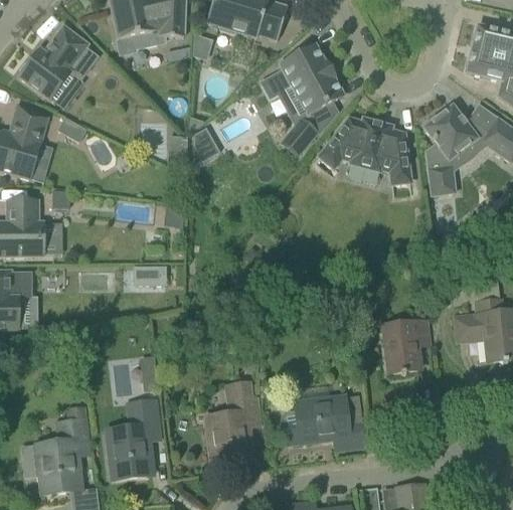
[(111,0),(119,38),(135,35),(137,47),(166,42),(166,36),(184,35),(185,0),(149,0),(111,0)]
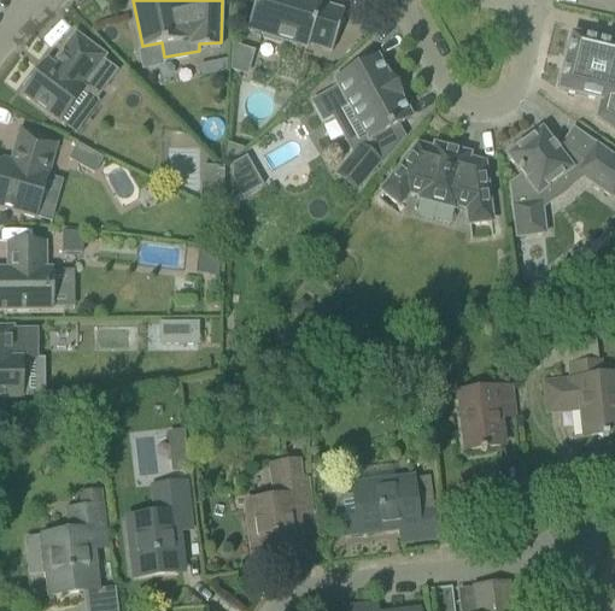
[(256,0),(249,25),(265,31),(264,35),(282,40),(283,36),(309,45),(310,41),(334,48),(346,7),(322,0),(256,0)]
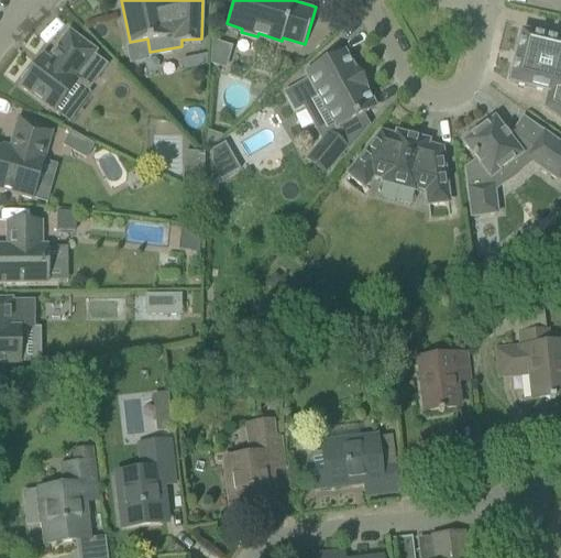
[(509,78),(549,88),(545,104),(560,115),(560,35),(523,26),(509,78)]
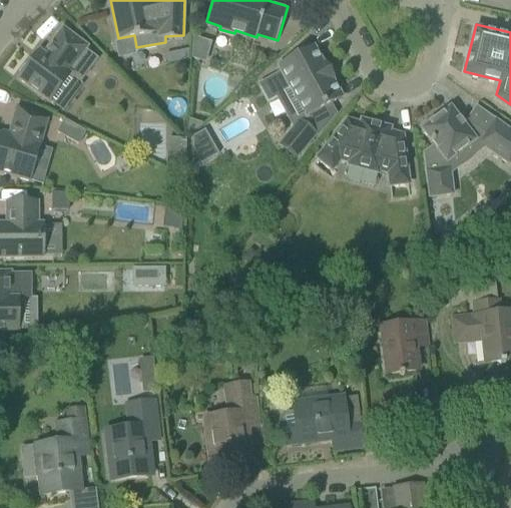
[(19,75),(51,99),(71,73),(80,80),(98,56),(85,47),(88,44),(64,26),(39,58),(35,54),(29,62),(25,62),(21,69),(21,72),(19,75)]
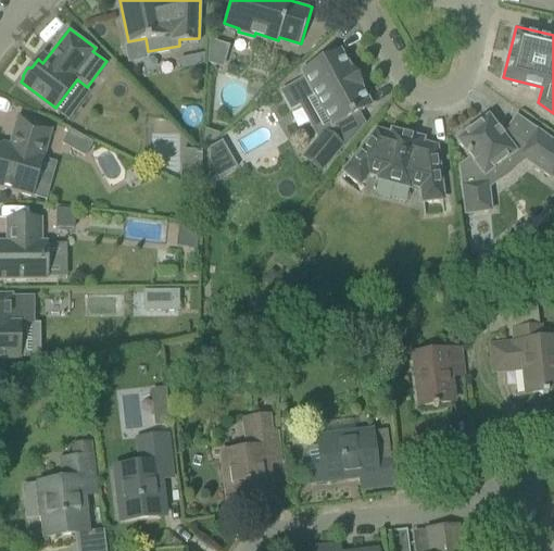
[(211,60),(229,61),(230,39),(212,38),(211,60)]
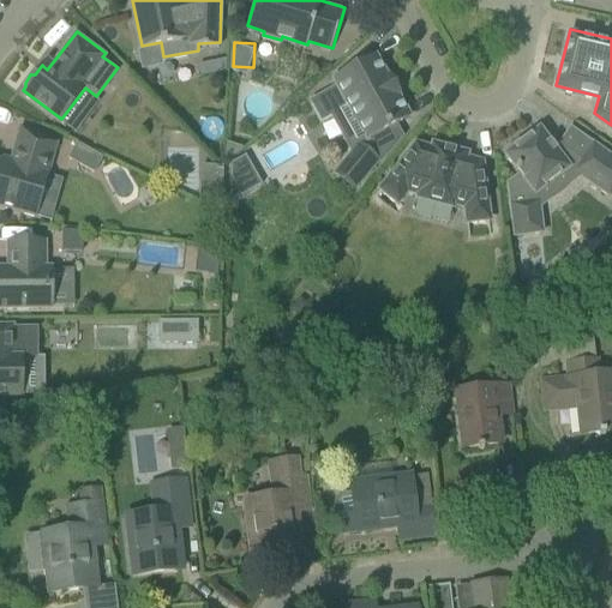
[(312,97),(323,116),(349,102),(369,137),(411,113),(399,92),(402,91),(391,72),(389,73),(377,53),(335,76),(339,83),(312,97)]
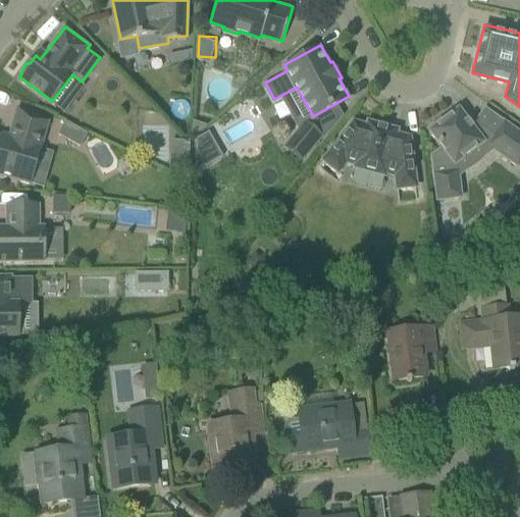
[(193,46),(182,49),(184,58),(193,56),(193,46)]
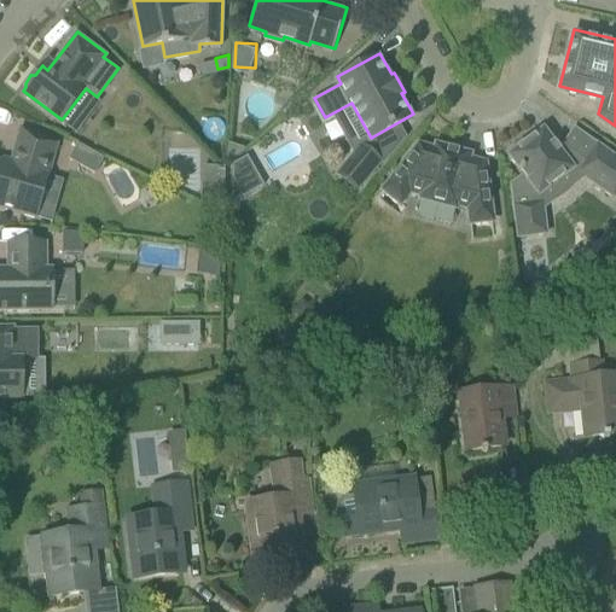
[(0,157),(0,204),(25,211),(52,219),(58,198),(45,193),(51,173),(50,172),(58,140),(22,124),(11,161),(0,157)]
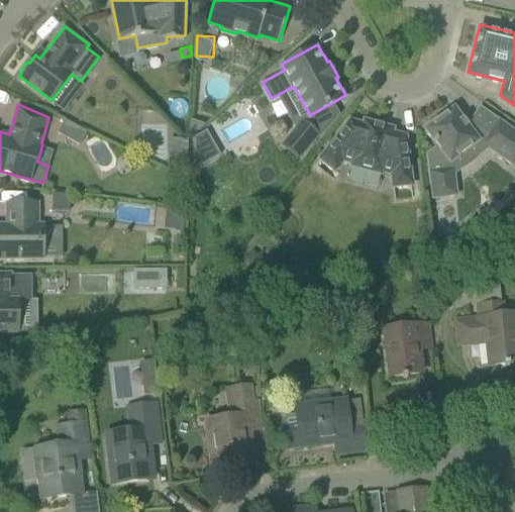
[(438,144),(428,151),(431,170),(430,170),(433,196),(457,193),(453,167),(446,168),(446,163),(450,160),(450,161),(480,138),(514,163),(514,129),(500,118),(491,131),(472,118),(467,122),(454,106),(439,117),(438,115),(428,122),(430,125),(426,128),(438,144)]
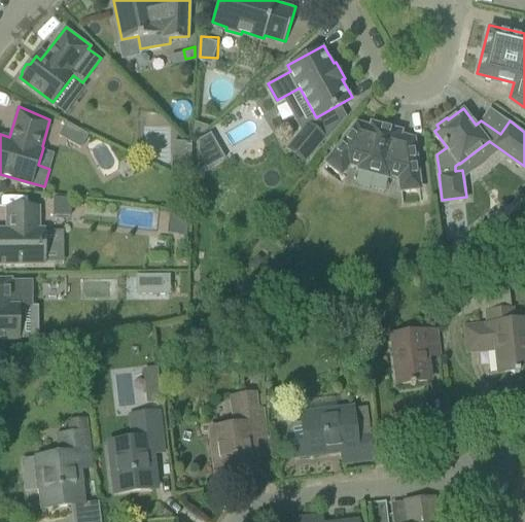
[(420,185),(415,143),(399,139),(401,129),(360,117),(359,122),(353,119),(326,159),(341,171),(349,161),(359,164),(359,166),(389,174),(390,172),(399,175),(401,187),(420,185)]
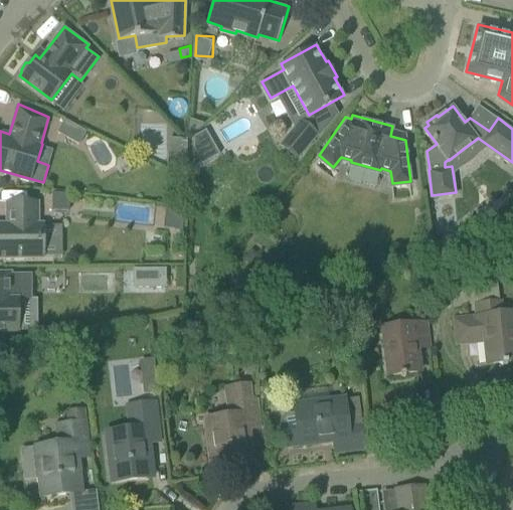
[(190,117),(189,137),(205,122),(190,117)]
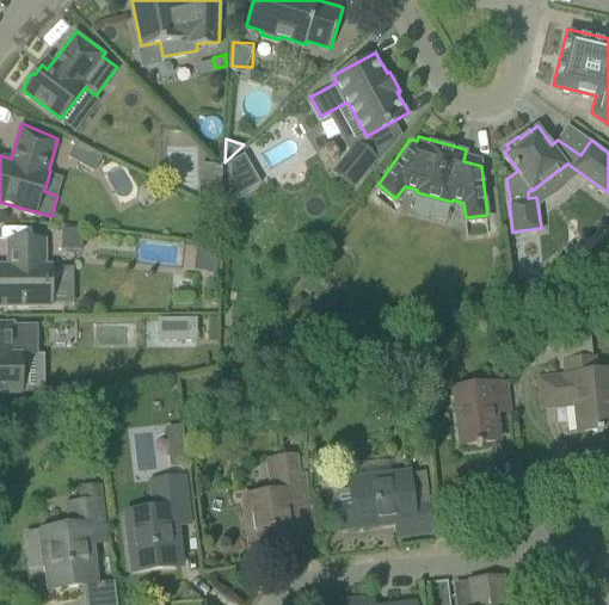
[(79,141),(72,154),(96,168),(103,154),(79,141)]
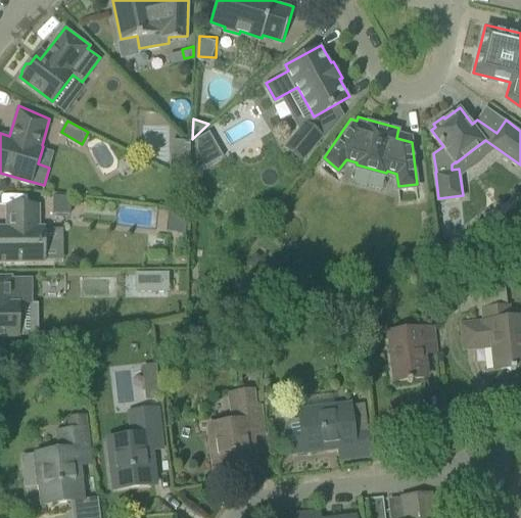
[(286,146),(301,158),(322,133),(308,121),(286,146)]
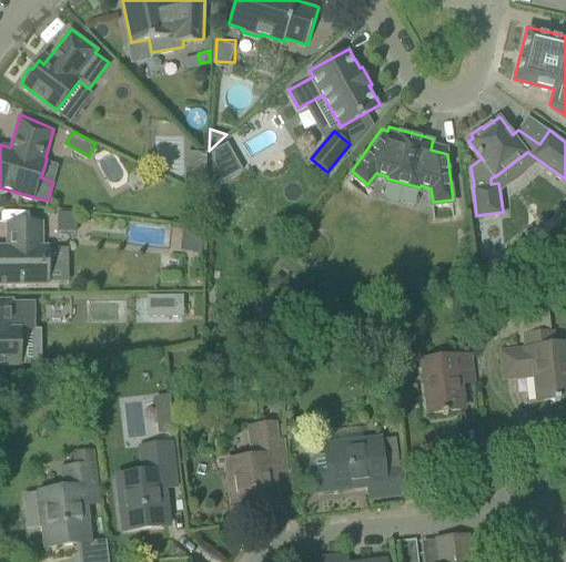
[(214,149),(214,157),(225,177),(243,167),(228,141),(214,149)]
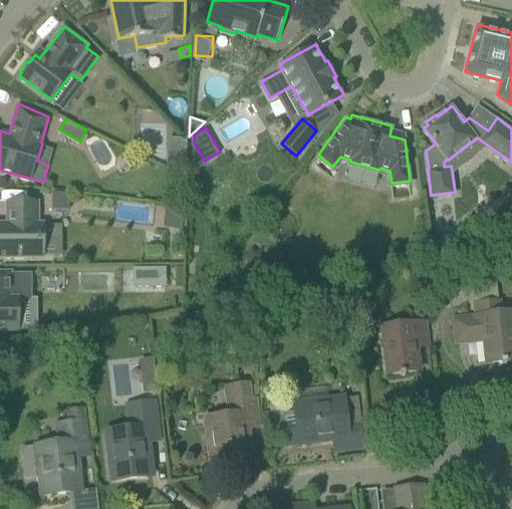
[(174,157),(174,166),(186,166),(187,137),(170,137),(169,157),(174,157)]
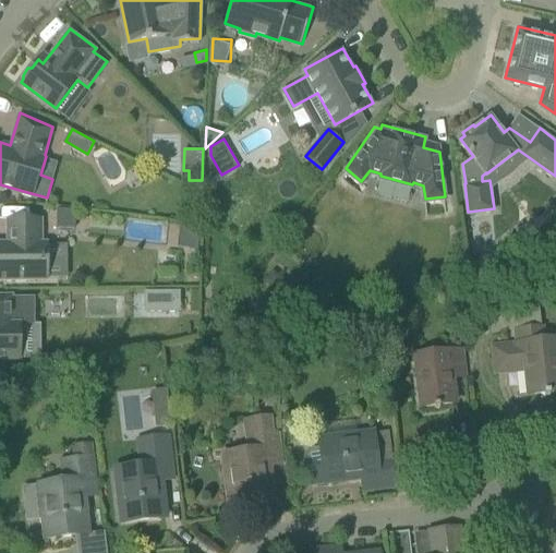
[(74,207),(58,207),(58,226),(74,226),(74,207)]
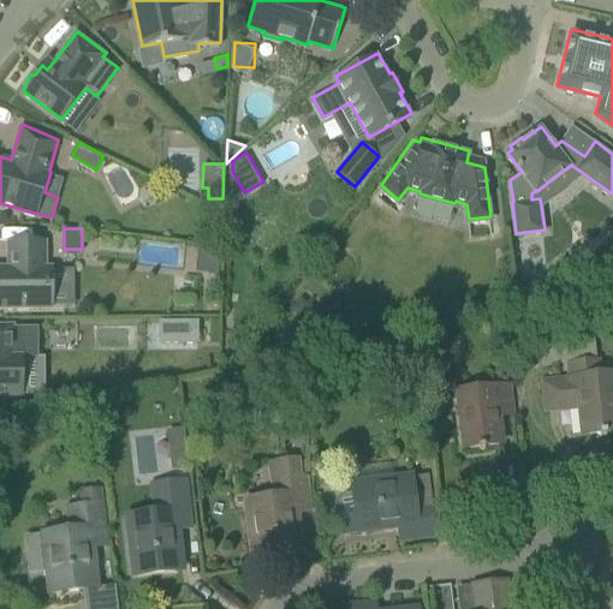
[(10,266),(0,266),(0,304),(7,305),(7,306),(31,306),(31,305),(53,304),(52,266),(46,266),(46,239),(10,239),(10,266)]
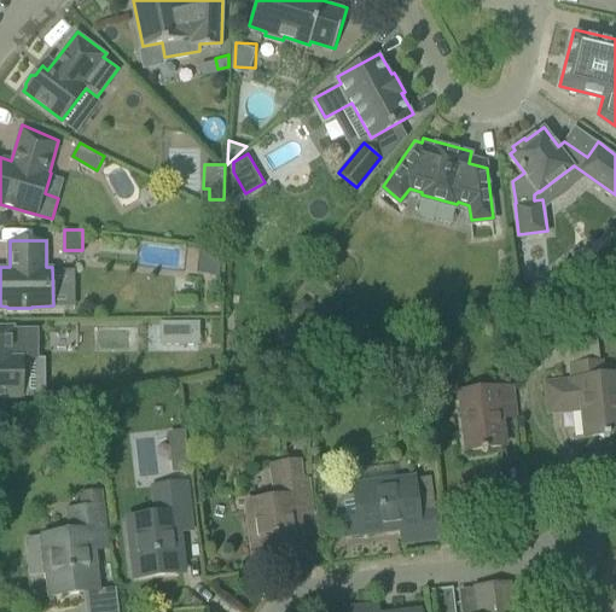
[(161,319),(161,342),(201,342),(201,319),(161,319)]
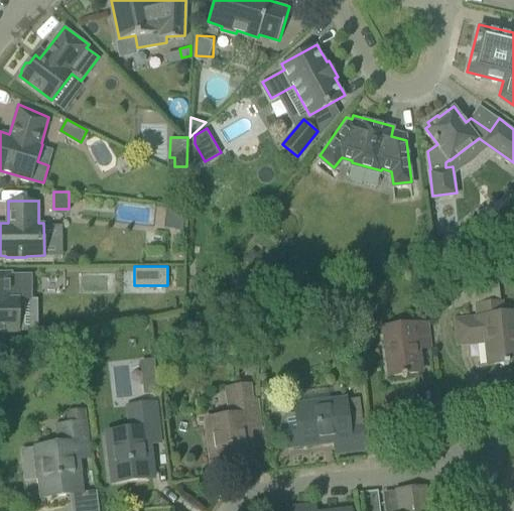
[(11,271),(0,271),(0,329),(18,330),(18,300),(31,299),(31,273),(11,273),(11,271)]
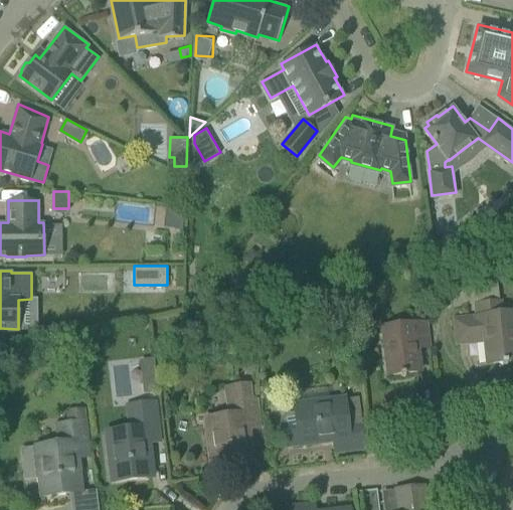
[(478,314),(455,317),(458,341),(487,337),(489,361),(512,358),(512,310),(502,311),(500,300),(498,278),(474,281),(476,302),(478,314)]
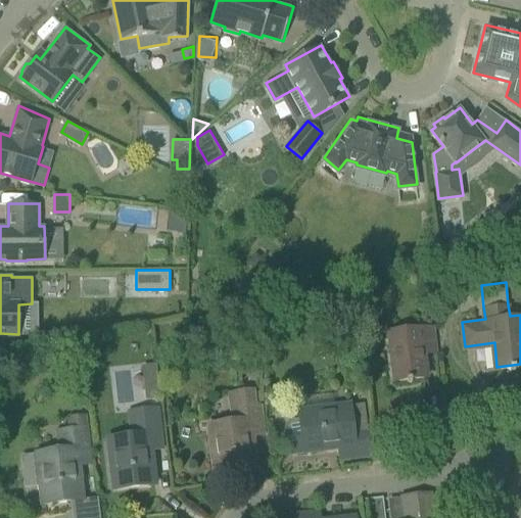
[(390,330),(396,379),(426,375),(424,350),(436,349),(433,325),(390,330)]
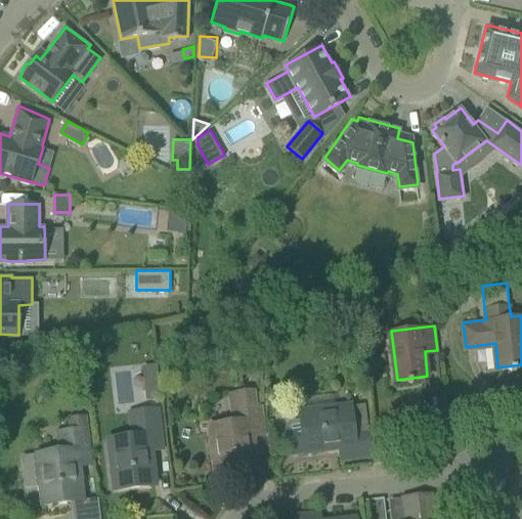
[(230,391),(233,414),(234,421),(211,424),(215,453),(217,474),(257,470),(253,434),(265,433),(262,404),(257,405),(255,389),(230,391)]
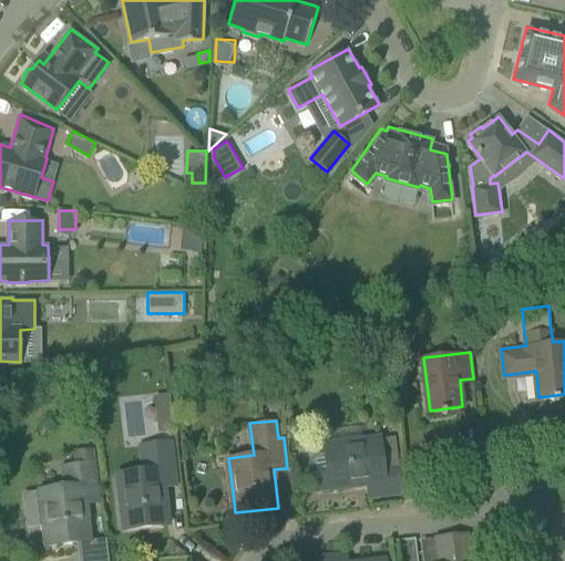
[(369,481),(370,495),(401,491),(394,435),(326,444),(327,453),(315,454),(311,461),(311,469),(317,474),(319,487),(369,481)]
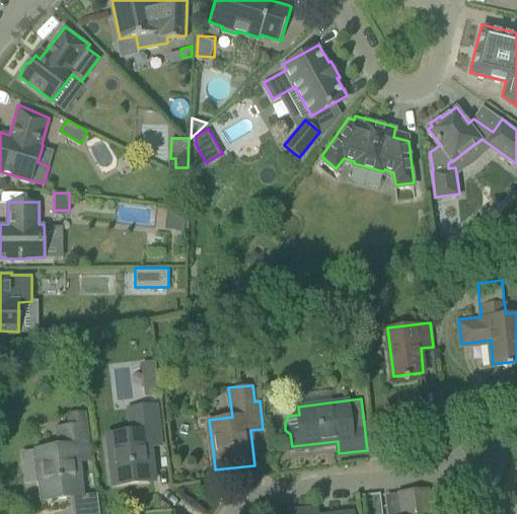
[(58,426),(60,444),(38,447),(43,498),(82,493),(78,459),(91,457),(87,423),(85,409),(68,411),(69,424),(58,426)]
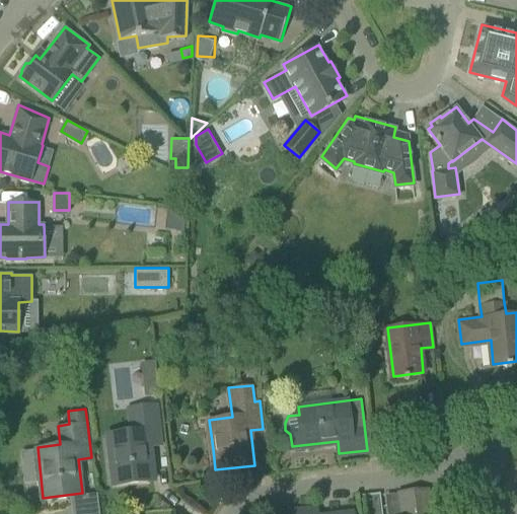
[(150,444),(162,442),(158,415),(130,418),(132,431),(108,433),(113,463),(115,484),(154,479),(150,444)]
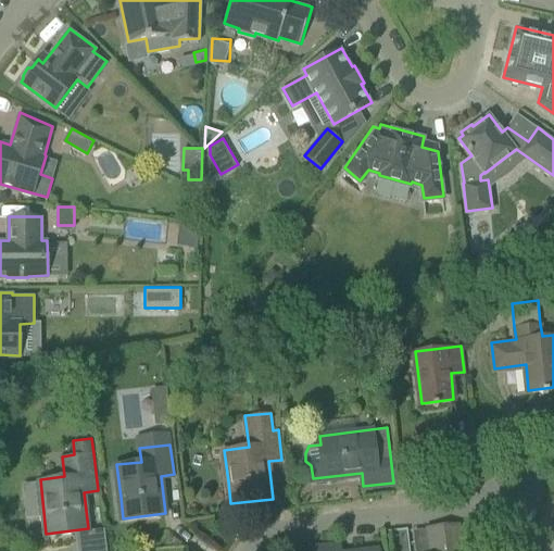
[(462,550),(460,524),(460,523),(428,526),(431,550),(426,550),(462,550)]
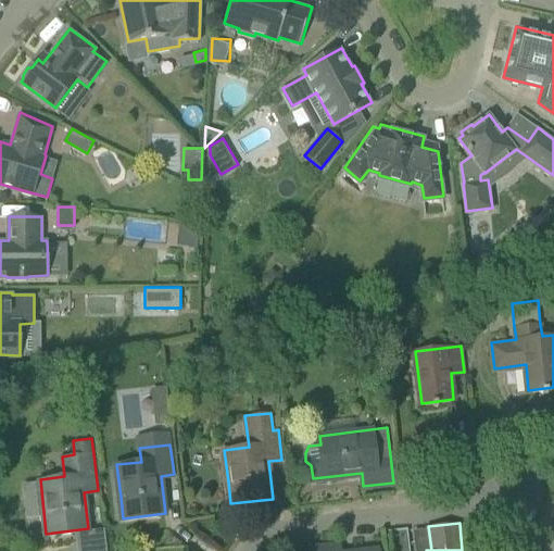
[(378,550),(378,549),(356,550),(342,550),(342,540),(310,545),(311,550),(378,550)]
